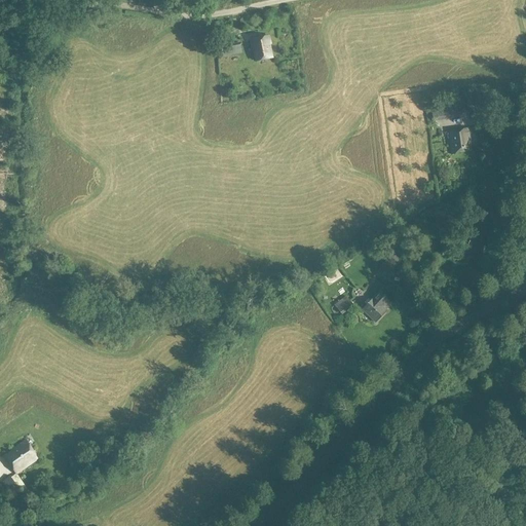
[(252,48),(253,47),(256,61),(271,58),(269,44),(270,44),(269,38),(251,41),(252,48)]
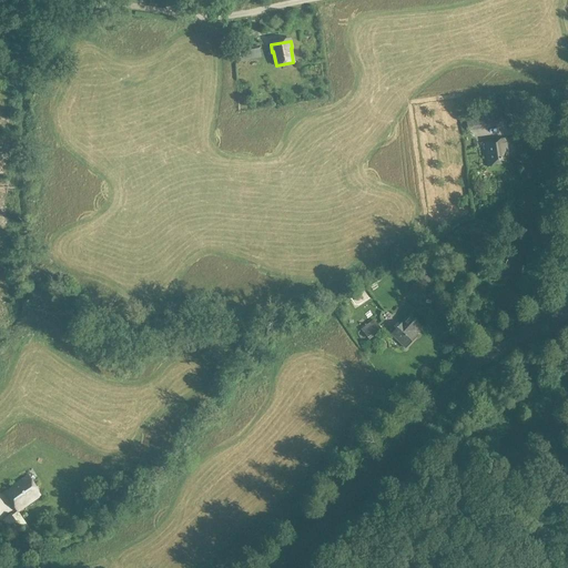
[(241,62),(262,58),(260,46),(239,50),(241,62)]
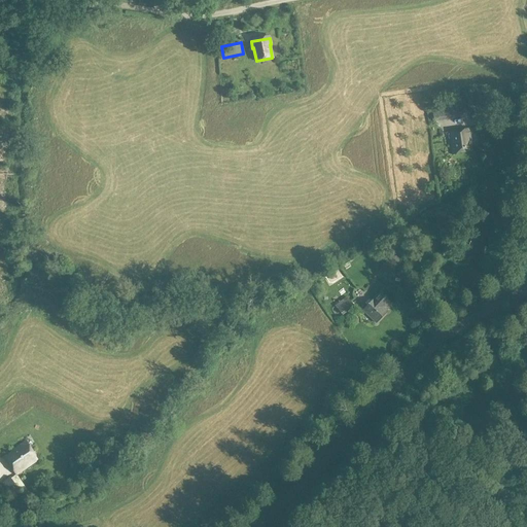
[(434,123),(459,118),(457,106),(432,110),(434,123)]
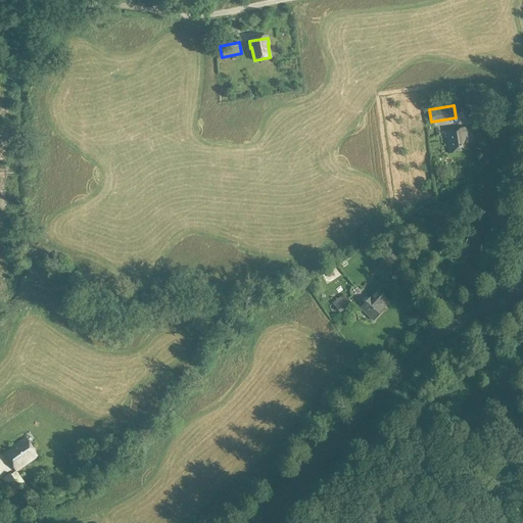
[(465,129),(445,132),(449,152),(468,150),(465,129)]
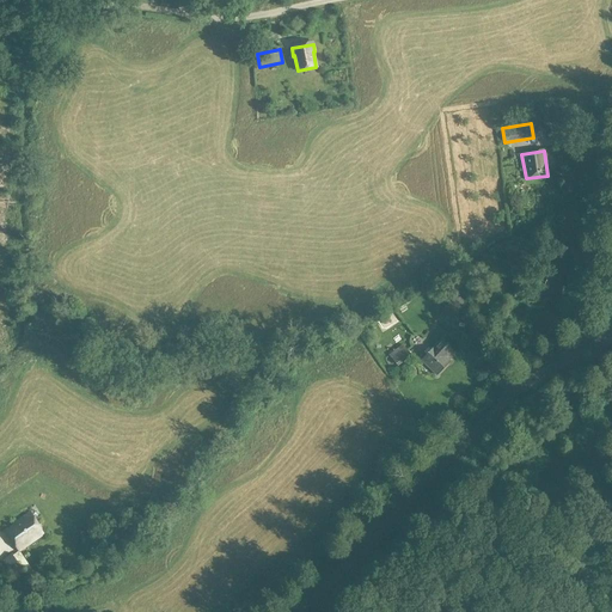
[(450,304),(441,312),(453,324),(461,314),(450,304)]
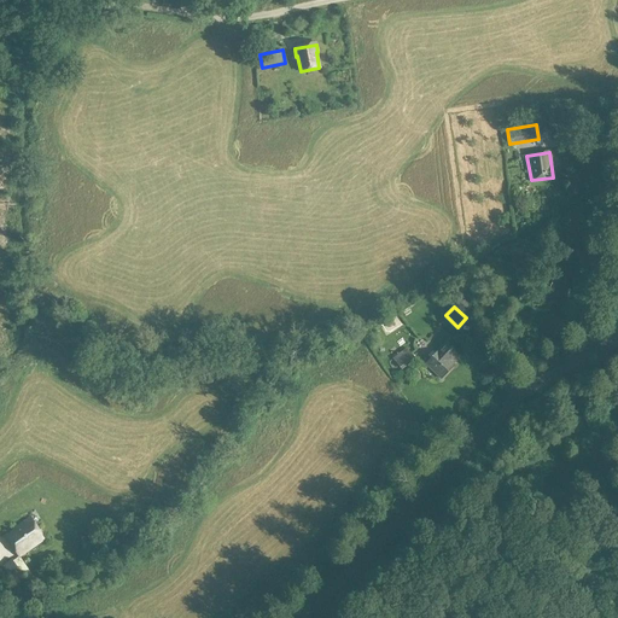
[(438,350),(425,365),(442,379),(455,365),(450,360),(456,353),(445,342),(438,350)]
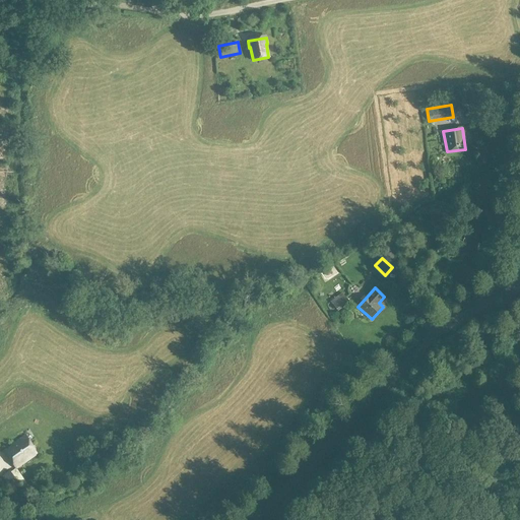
[(338,312),(349,303),(342,293),(330,302),(338,312)]
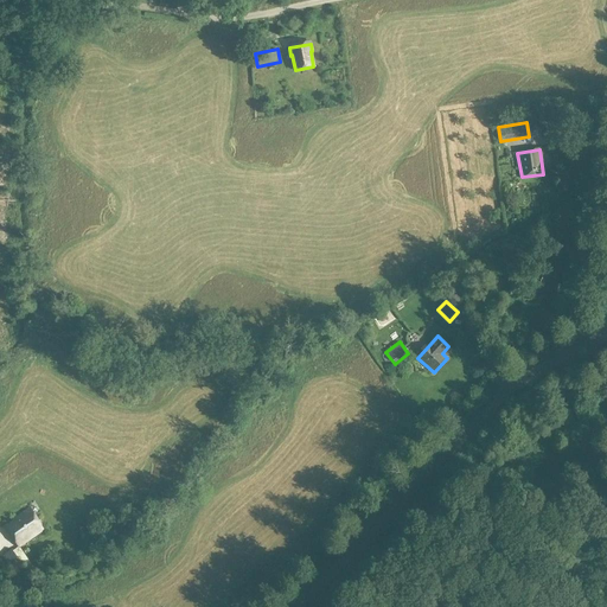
[(44,531),(30,510),(5,526),(19,548),(44,531)]
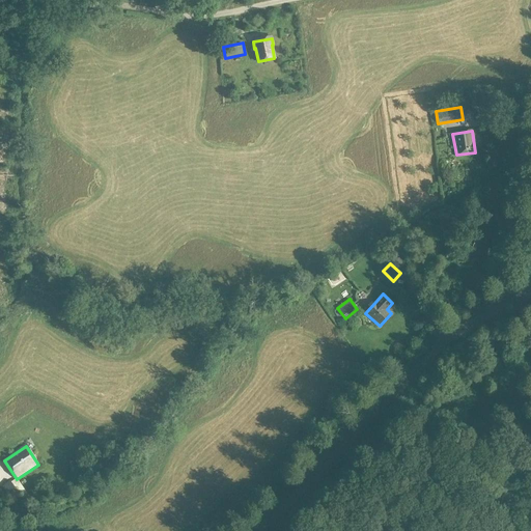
[(31,499),(18,479),(16,480),(16,479),(11,482),(10,480),(2,486),(7,495),(16,488),(25,503),(31,499)]
